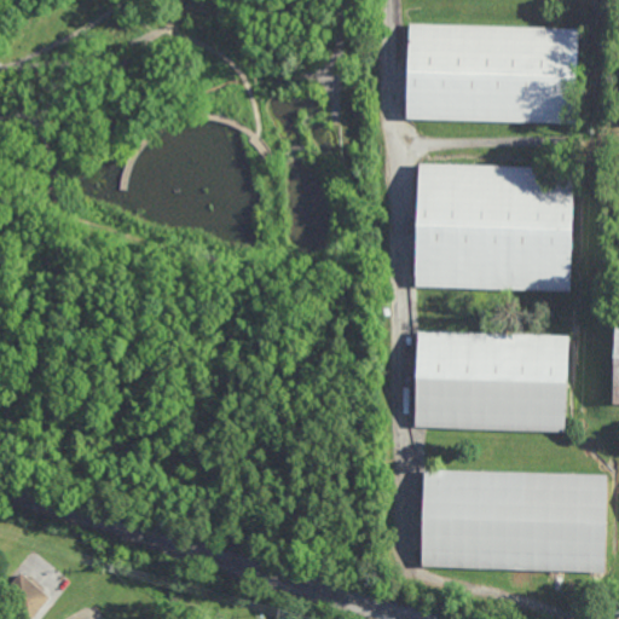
[(578,123),(406,119),(409,23),(580,28),(578,123)]
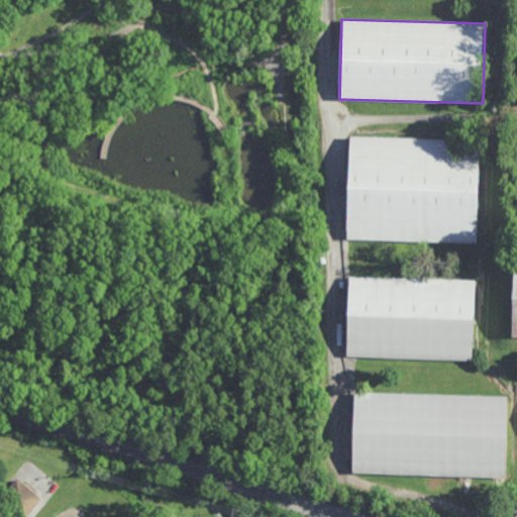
[(480,242),(347,237),(350,133),(484,138),(480,242)]
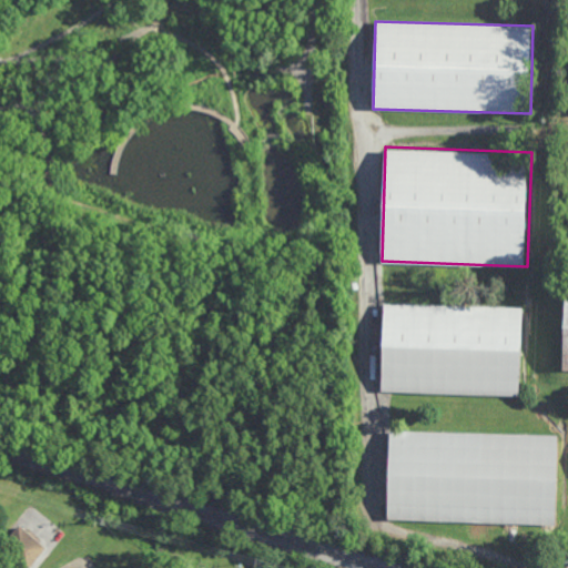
[(520,399),(381,394),(384,303),(524,307),(520,399)]
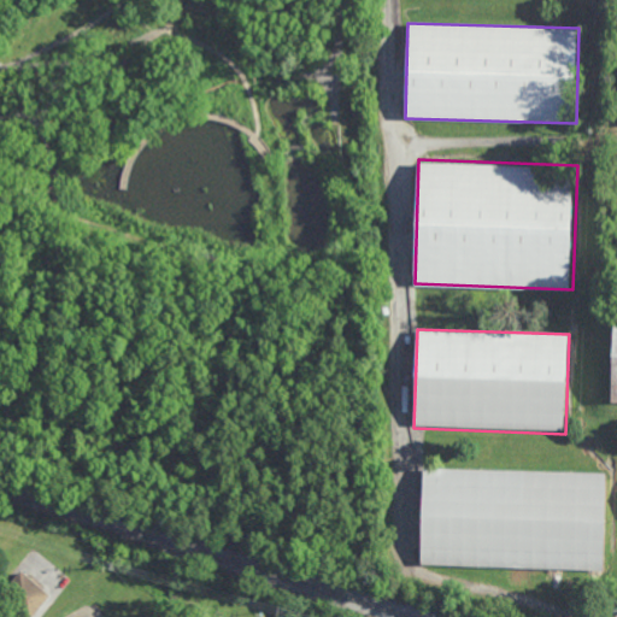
[(603,571),(421,564),(424,466),(606,474),(603,571)]
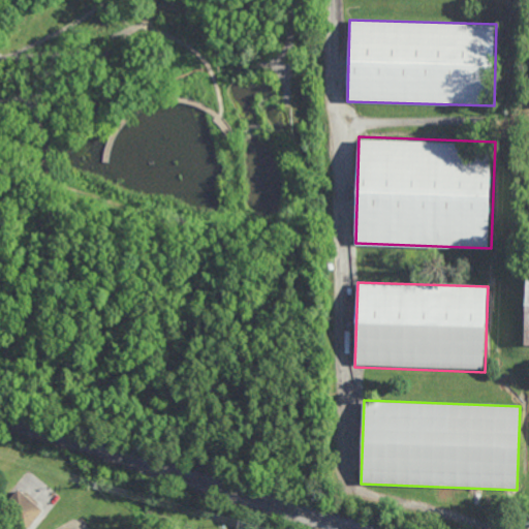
[(29,528),(21,528),(1,511),(20,490),(44,511),(29,528)]
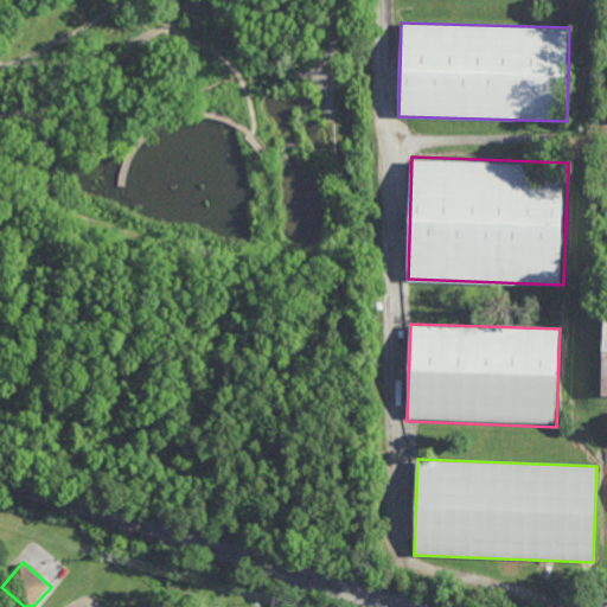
[(606,602),(595,602),(595,589),(606,589),(606,602)]
